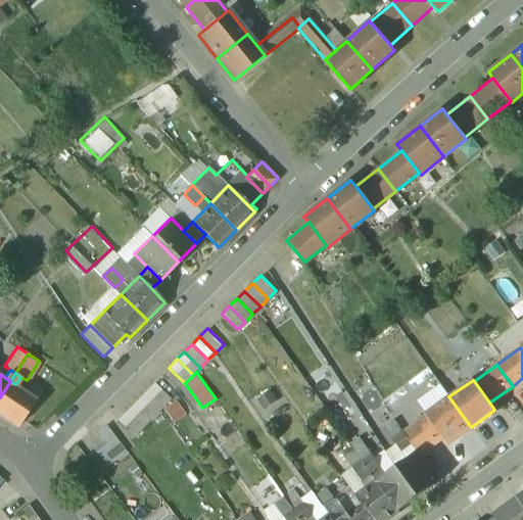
[(15,384),(10,381),(0,397),(0,414),(17,425),(35,397),(15,384)]
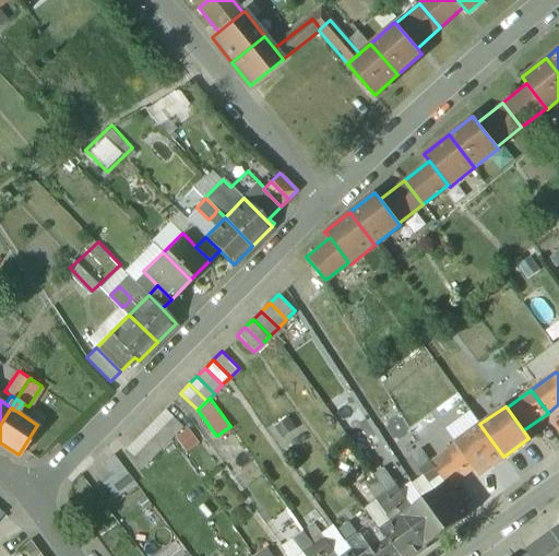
[(182,425),(165,409),(156,417),(174,434),(182,425)]
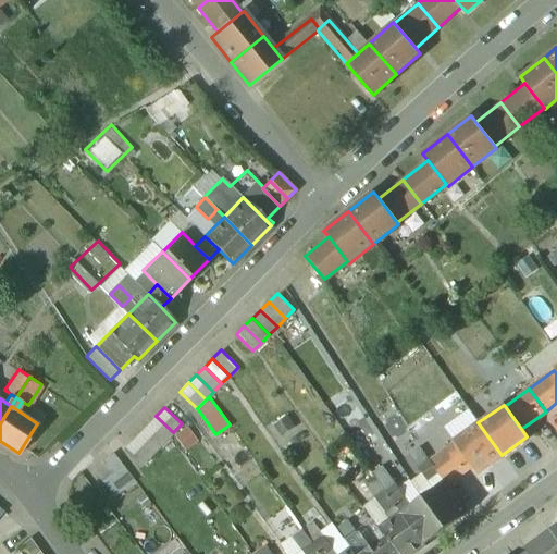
[(173,432),(156,416),(148,423),(164,441),(173,432)]
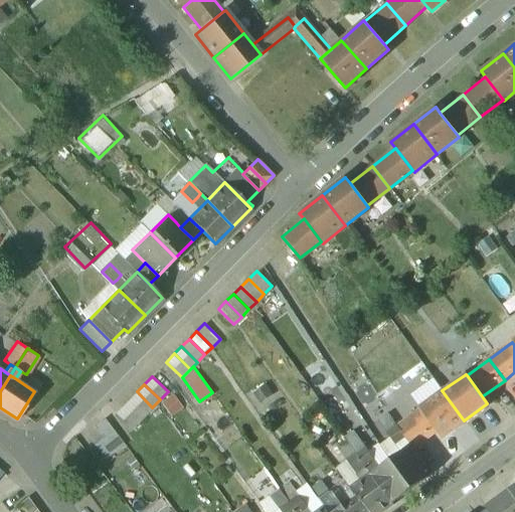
[(464,420),(442,390),(418,407),(419,408),(436,431),(441,438),(464,420)]
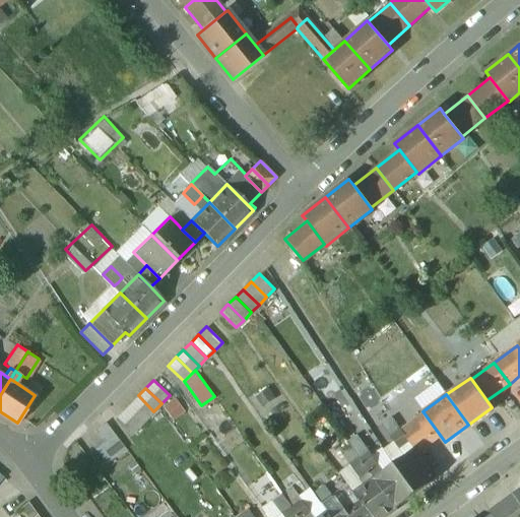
[(153,411),(138,395),(130,403),(146,418),(153,411)]
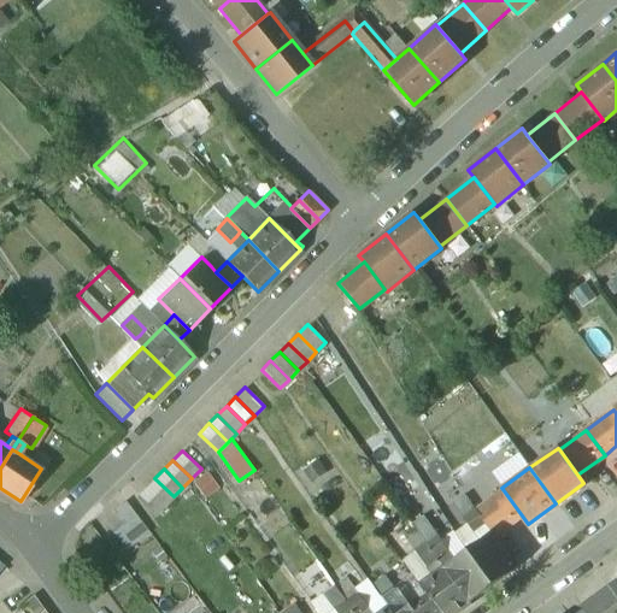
[(174,496),(154,478),(145,487),(165,505),(174,496)]
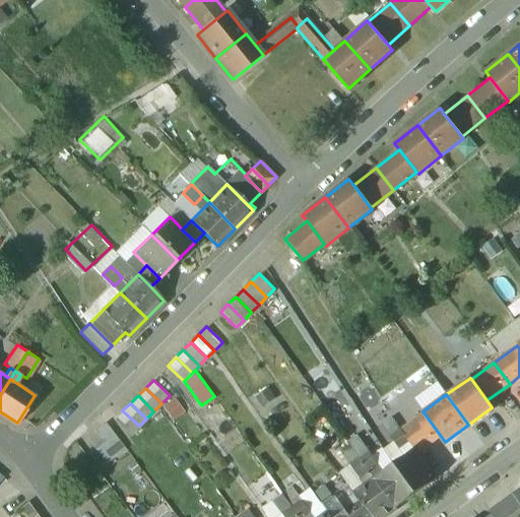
[(139,426),(122,410),(115,417),(131,434),(139,426)]
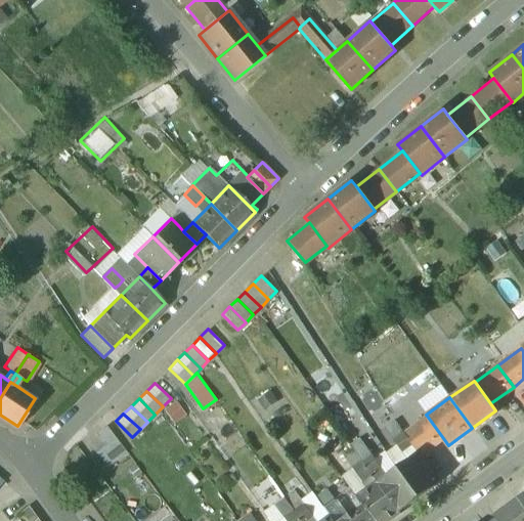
[(443,438),(427,416),(404,432),(419,451),(421,454),(443,438)]
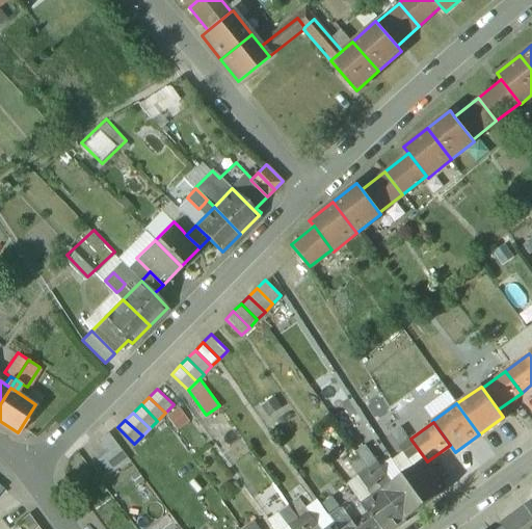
[(118,467),(128,459),(108,433),(99,441),(118,467)]
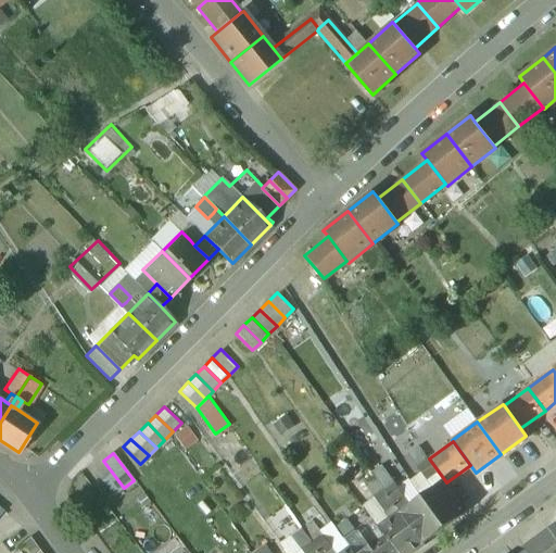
[(428,457),(418,465),(433,487),(444,479),(429,459),(428,457)]
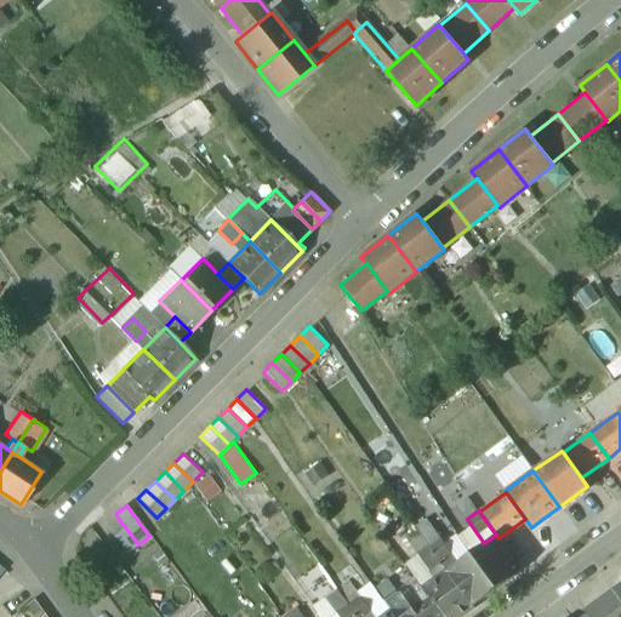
[(499,538),(496,535),(484,543),(472,553),(497,587),(522,570),(499,538)]
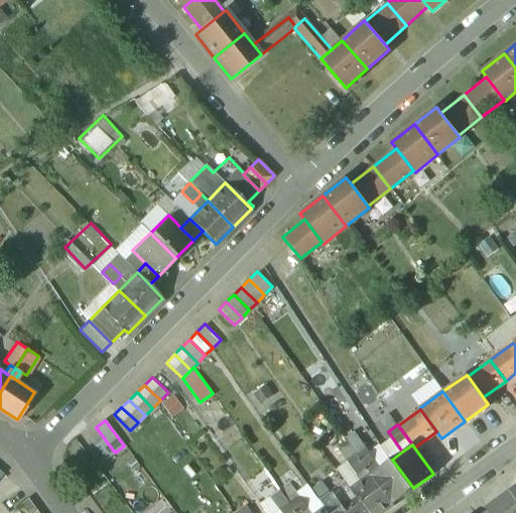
[(367,446),(358,454),(367,466),(371,463),(376,460),(367,446)]
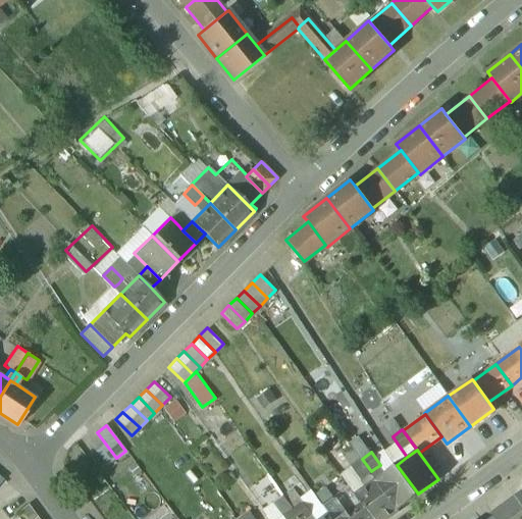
[(371,471),(362,459),(353,466),(362,478),(367,475),(371,471)]
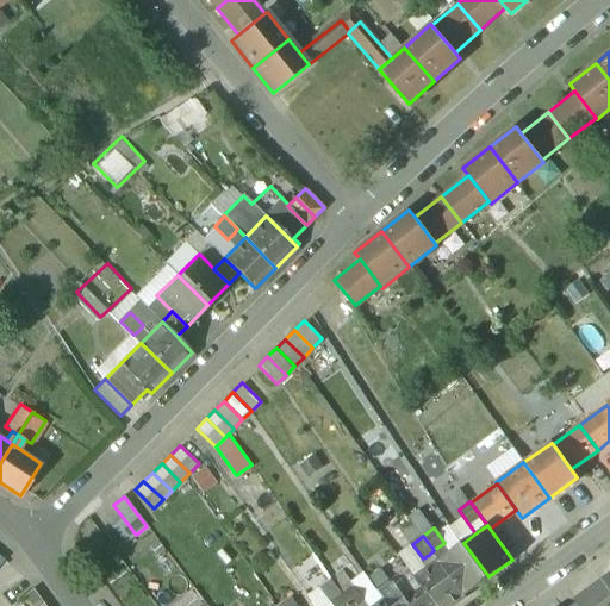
[(489,576),(464,543),(441,558),(466,593),(489,576)]
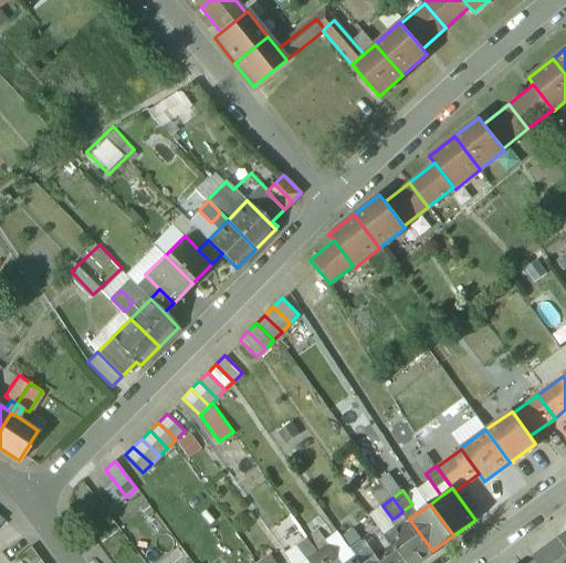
[(416,562),(432,551),(409,519),(387,535),(394,544),(407,562),(416,562)]
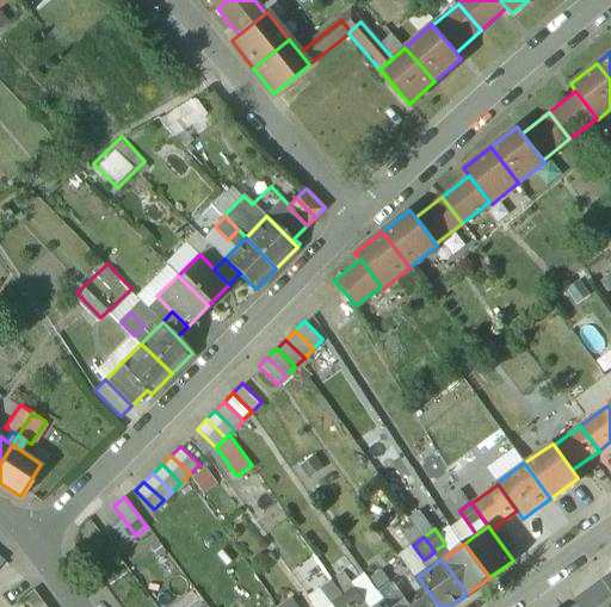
[(344,569),(332,577),(345,594),(352,588),(350,584),(353,581),(344,569)]
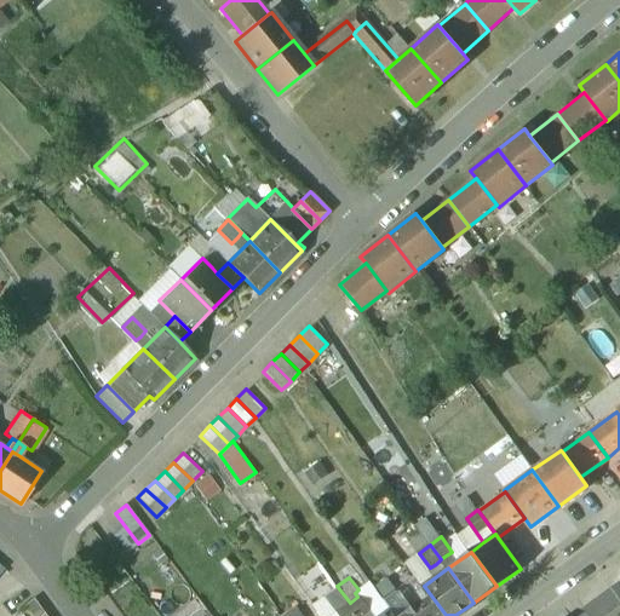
[(384,598),(371,580),(359,589),(355,593),(357,597),(361,594),(377,615),(382,615),(391,609),(384,598)]
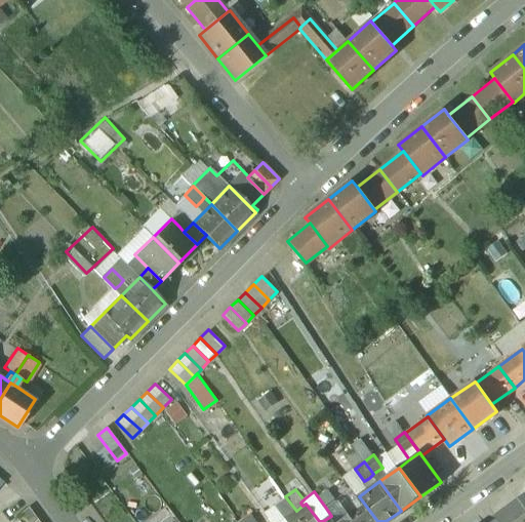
[(285,496),(276,504),(286,518),(296,511),(285,496)]
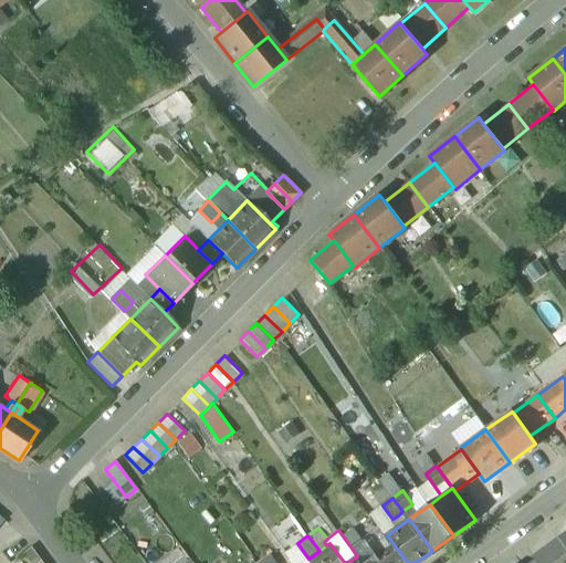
[(387,535),(381,539),(389,549),(394,544),(387,535)]
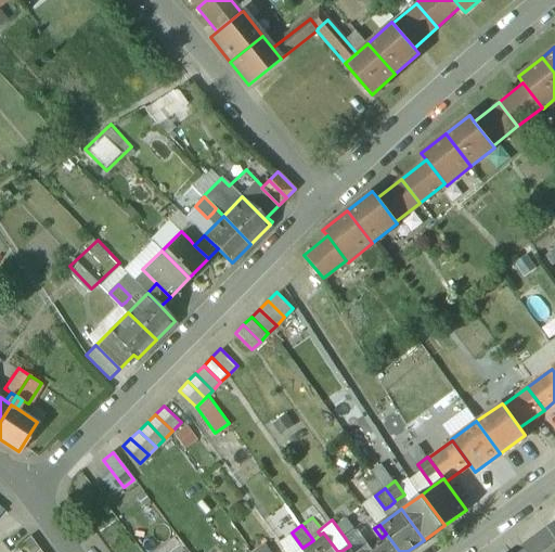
[(361,551),(371,546),(359,528),(356,528),(344,536),(350,546),(355,551),(361,551)]
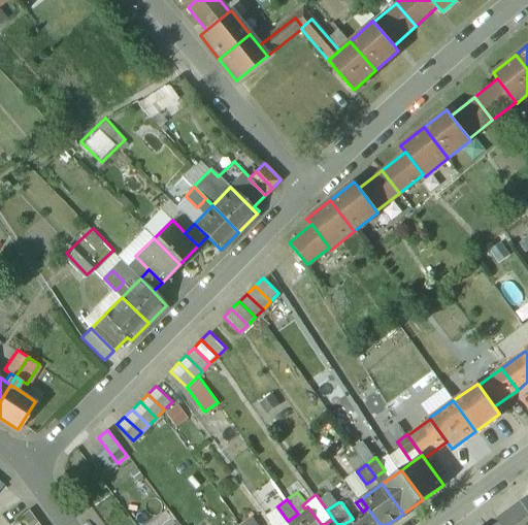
[(527,524),(527,509),(523,502),(499,520),(500,521),(502,524),(527,524)]
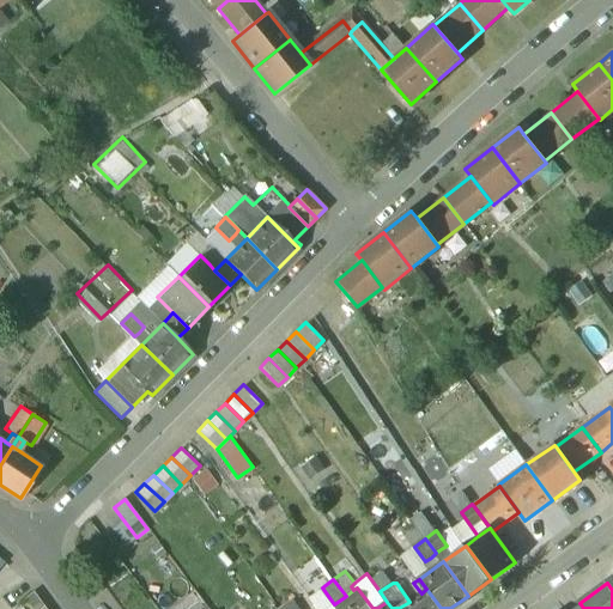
[(322,588),(310,596),(319,608),(327,608),(334,604),(322,588)]
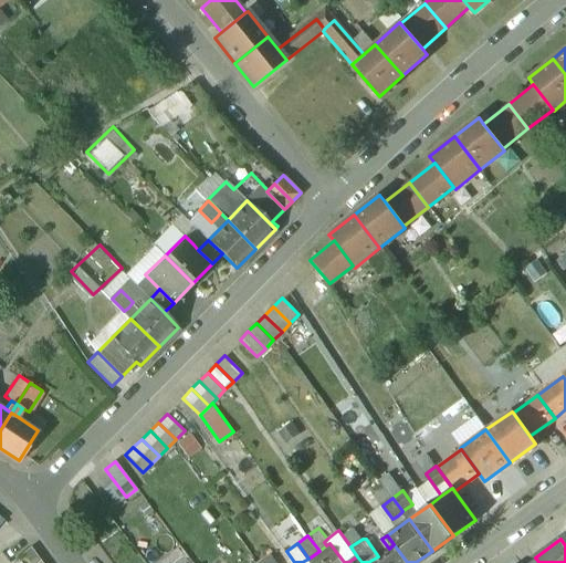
[(344,562),(329,543),(326,545),(320,551),(327,562),(344,562)]
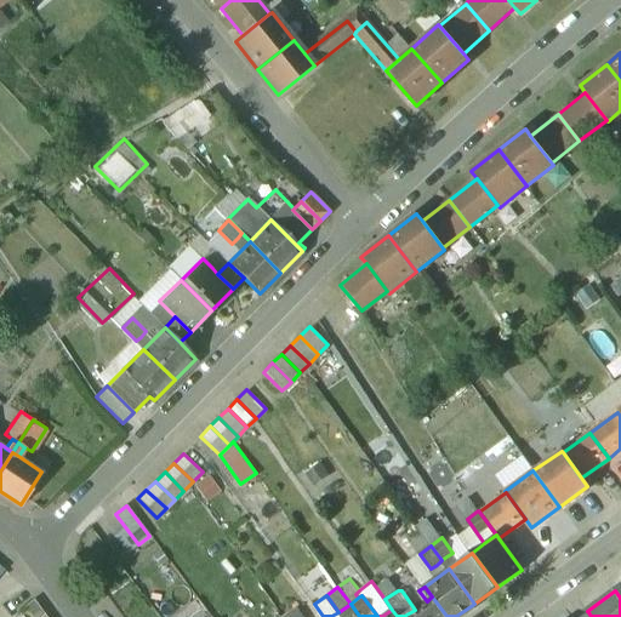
[(415,610),(404,616),(446,616),(432,596),(427,601),(415,610)]
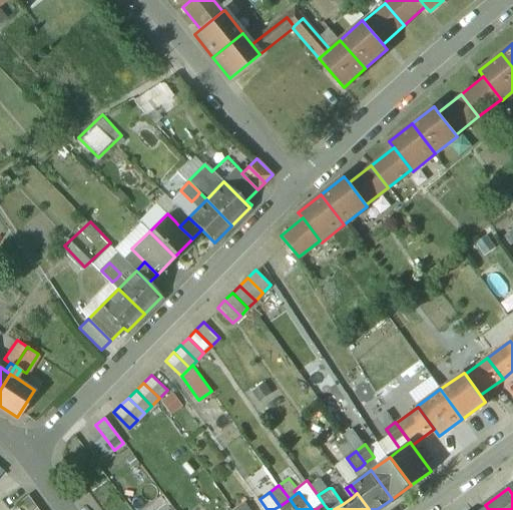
[(31,509),(36,507),(27,494),(19,500),(26,509),(31,509)]
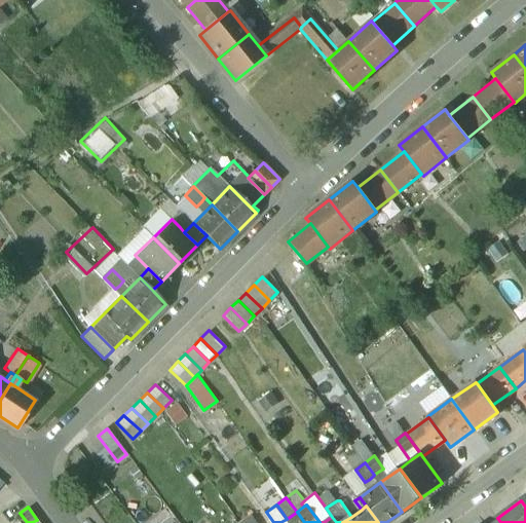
[(304,522),(297,512),(287,519),(290,522),(304,522)]
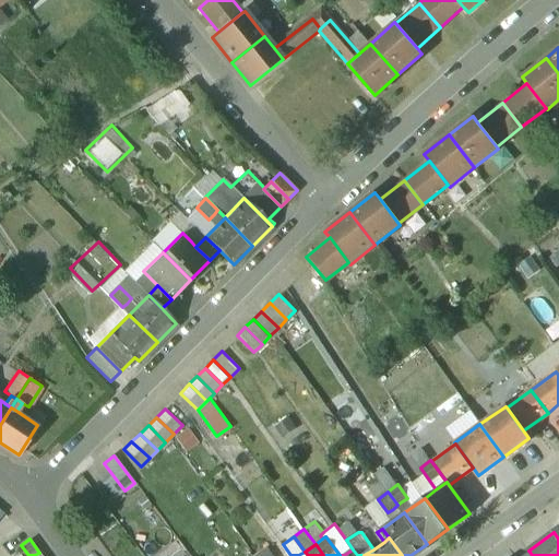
[(274,555),(268,546),(254,555),(253,555),(274,555)]
